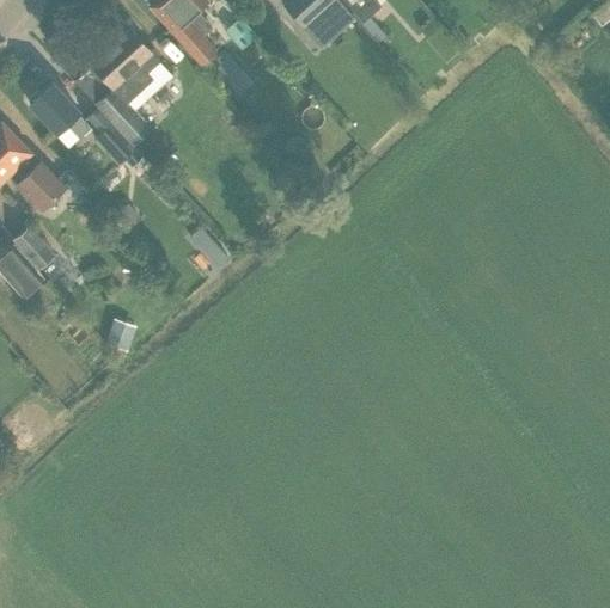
[(202,66),(217,51),(205,38),(214,29),(199,12),(208,2),(206,0),(163,0),(165,2),(168,0),(169,0),(184,17),(170,30),(202,66)]
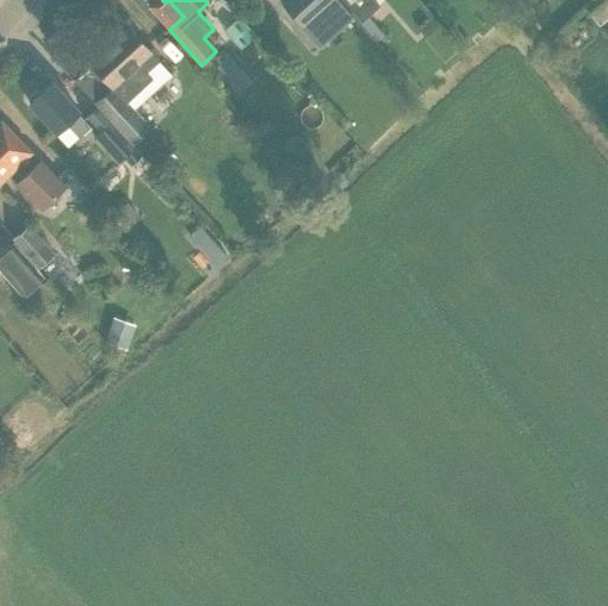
[(332,2),(329,0),(291,0),(284,7),(303,27),(332,2)]
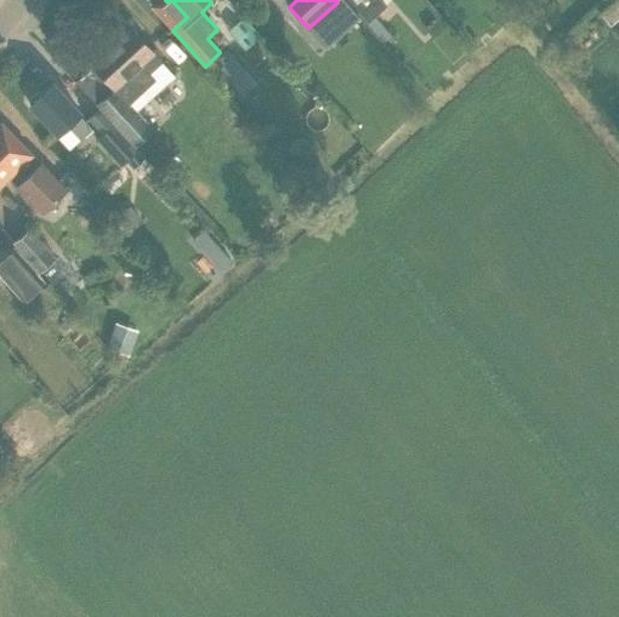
[(382,0),(346,0),(353,7),(369,24),(388,6),(382,0)]
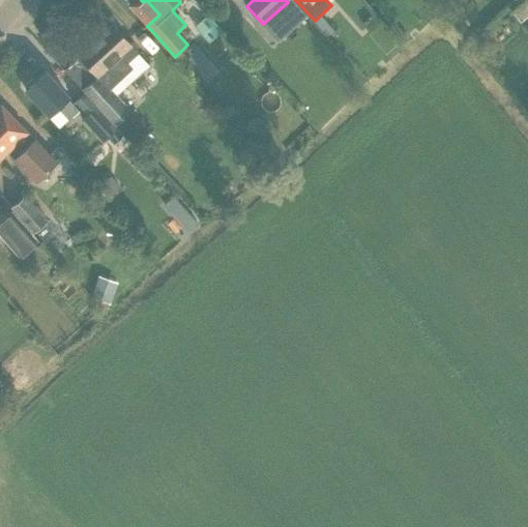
[(527,2),(512,13),(522,24),(527,19),(527,2)]
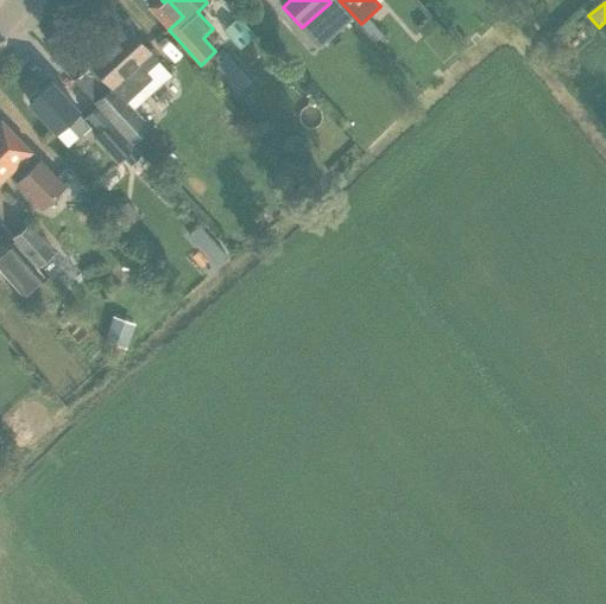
[(159,62),(131,31),(74,82),(153,166),(172,148),(128,102),(152,80),(146,74),(159,62)]
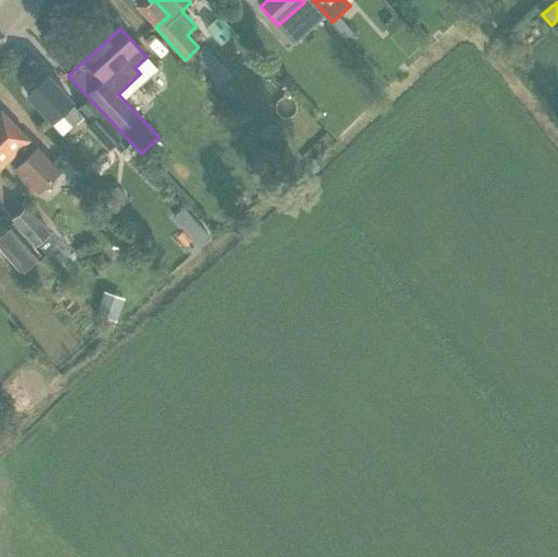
[(233,77),(206,47),(189,61),(217,92),(233,77)]
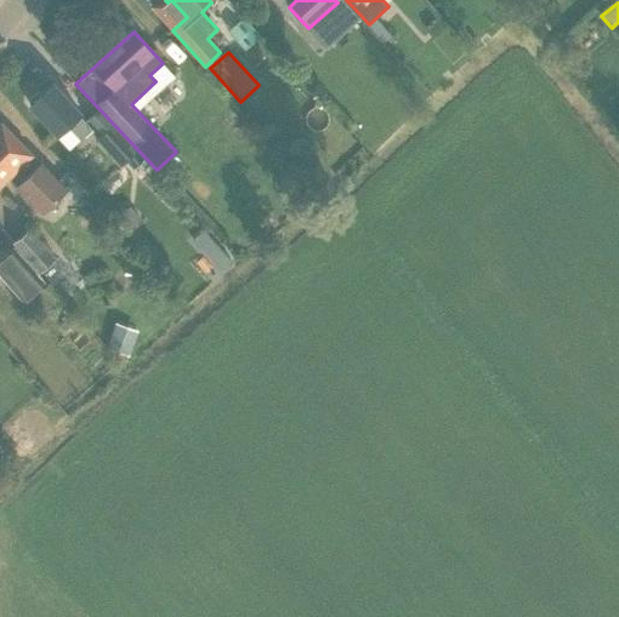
[(81,141),(92,131),(79,116),(81,114),(54,85),(30,107),(58,136),(68,126),(81,141)]
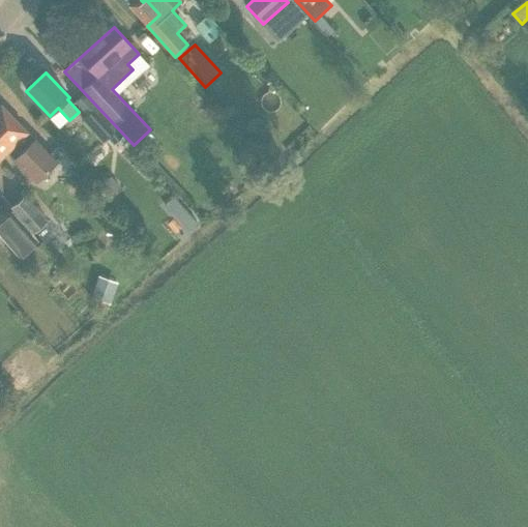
[(104,116),(85,96),(77,104),(95,123),(104,116)]
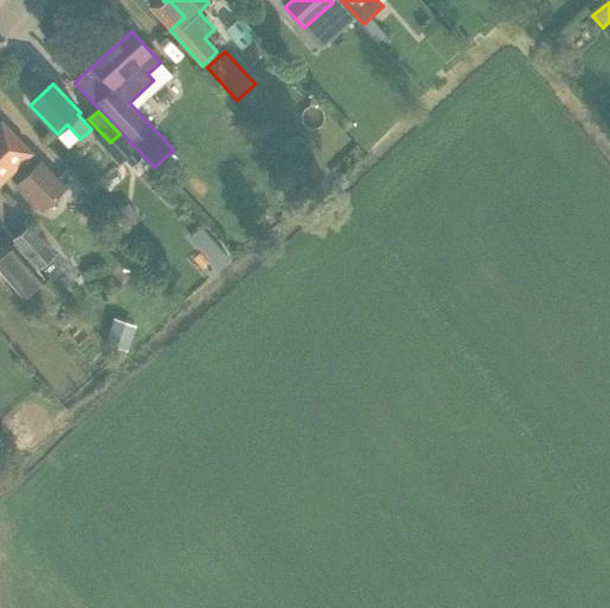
[(66,188),(41,163),(32,155),(34,154),(2,123),(0,124),(0,186),(10,177),(42,212),(66,188)]
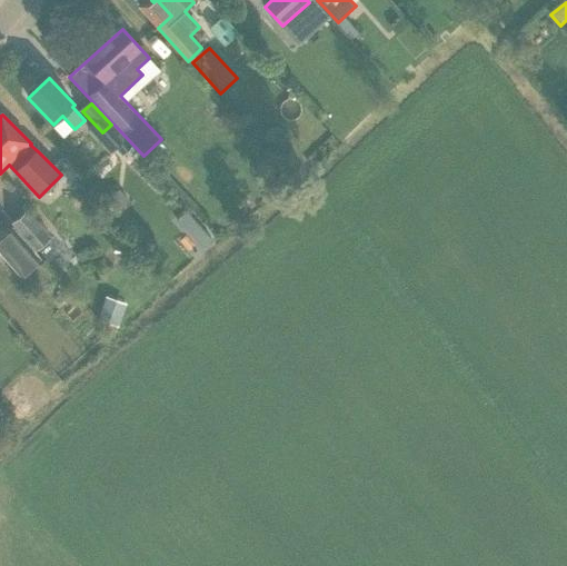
[(53,238),(28,210),(12,225),(38,252),(53,238)]
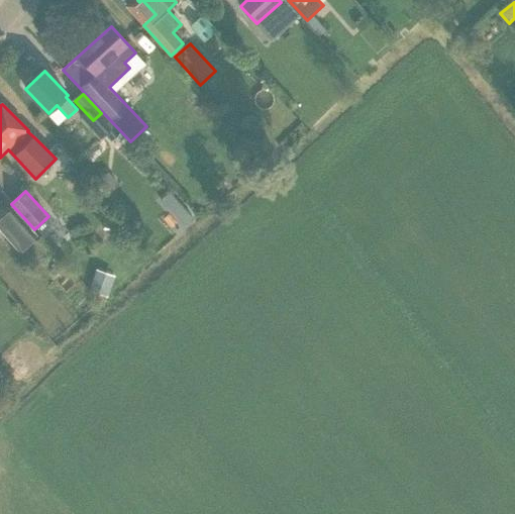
[(39,235),(13,206),(0,217),(0,229),(20,252),(39,235)]
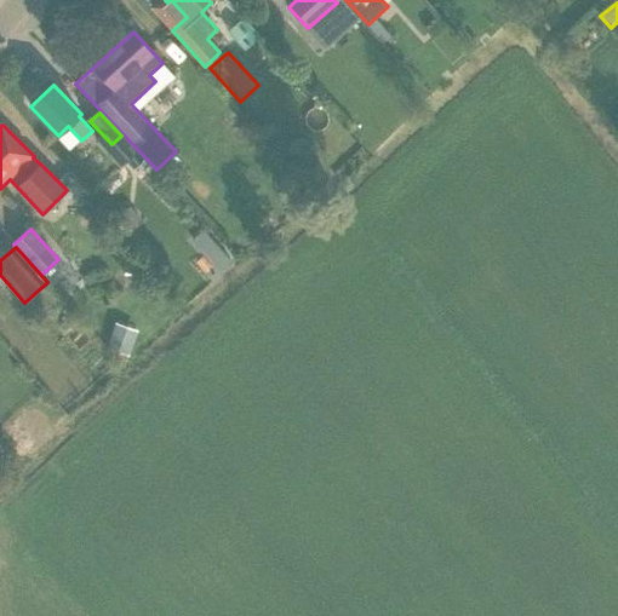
[(121,346),(147,351),(153,324),(127,318),(121,346)]
